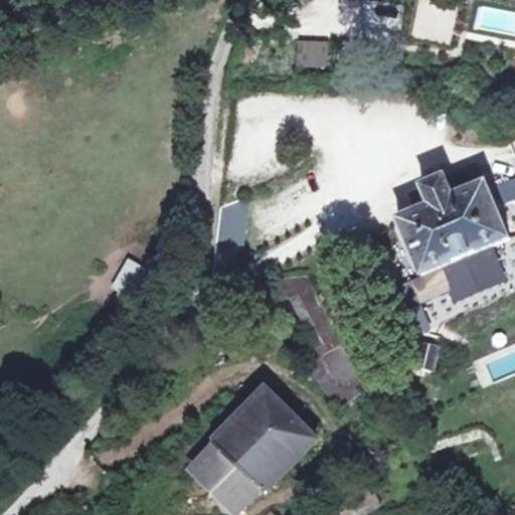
[(513,12),(514,0),(490,0),(488,7),(513,12)]
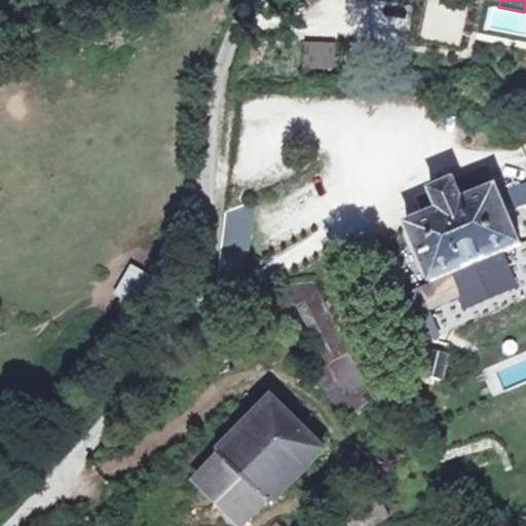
[(524,261),(493,180),(435,199),(438,209),(421,215),(426,228),(408,234),(431,294),(524,261)]
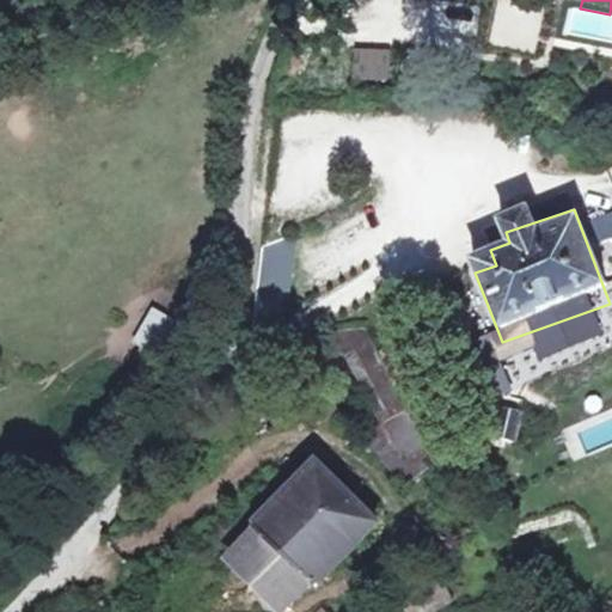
[(482,246),(499,240),(490,220),(473,227),(482,246)]
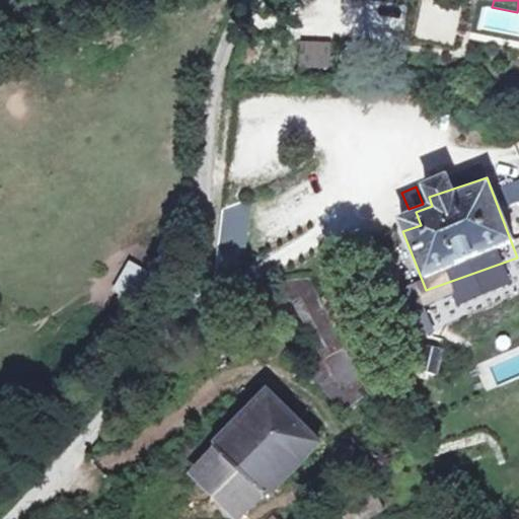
[(113,289),(135,299),(148,271),(127,261),(113,289)]
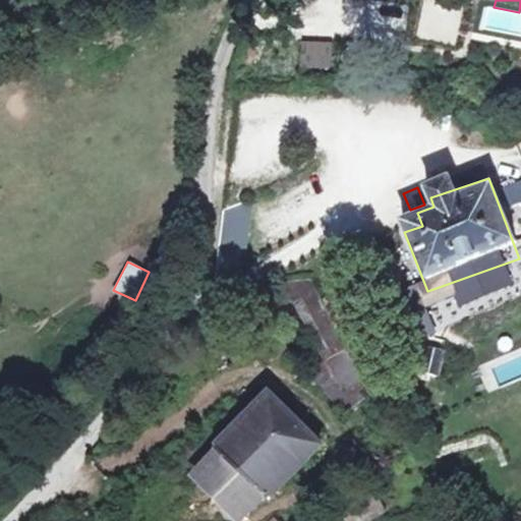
[(311,282),(285,289),(325,368),(316,375),(345,416),(365,400),(343,354),(345,351),(311,282)]
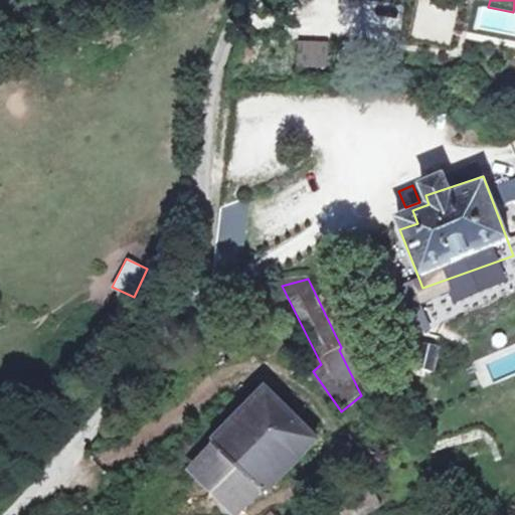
[(422,349),(408,381),(424,388),(441,359),(422,349)]
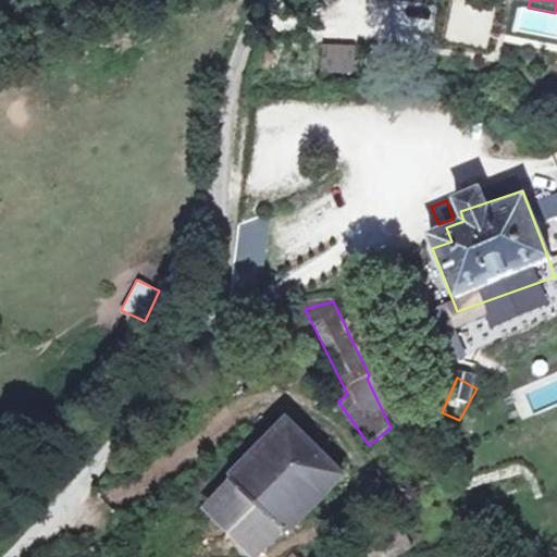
[(276,556),(348,485),(287,428),(209,509),(257,556),(276,556)]
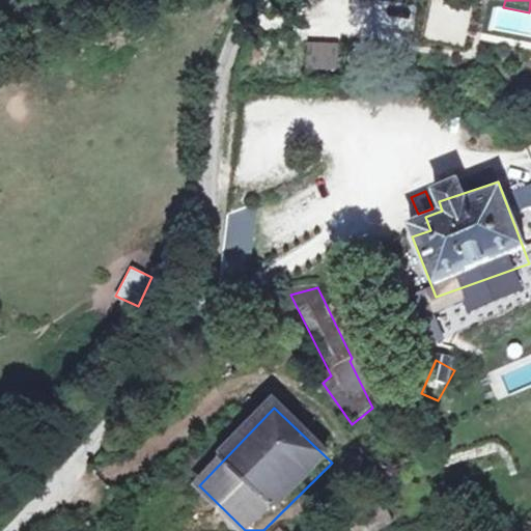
[(391,530),(376,504),(329,530),(391,530)]
